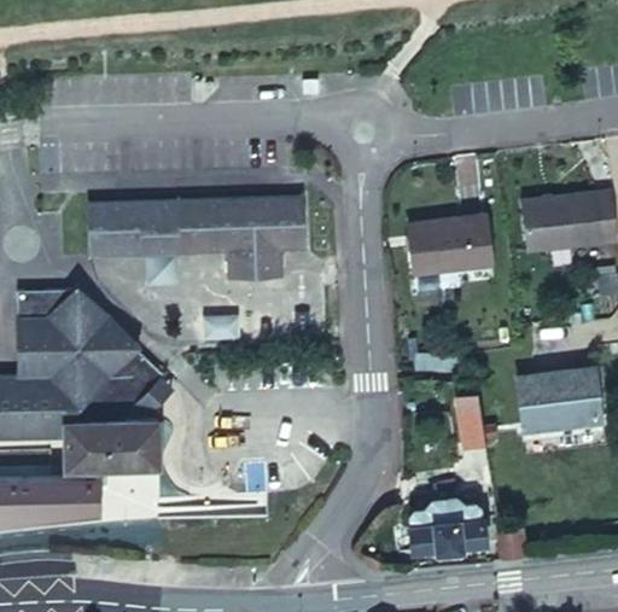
[(617,242),(617,221),(616,190),(525,200),(530,251),(617,242)]
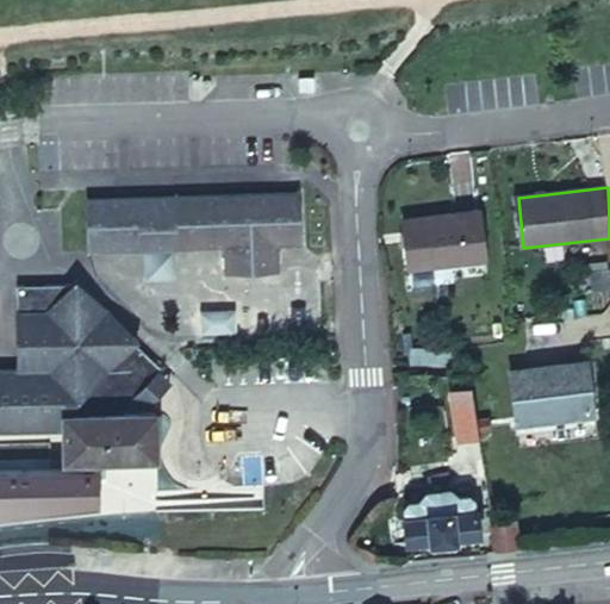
[(298,203),(83,205),(83,261),(223,260),(224,284),(244,284),(244,278),(255,278),(255,284),(275,282),(275,260),(299,260),(298,203)]
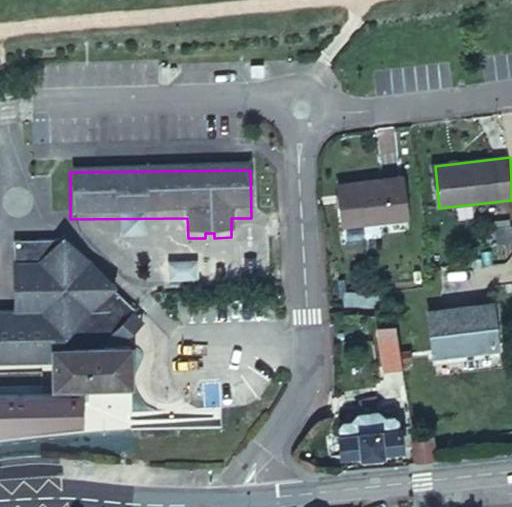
[(409,179),(342,186),(347,227),(413,220),(409,179)]
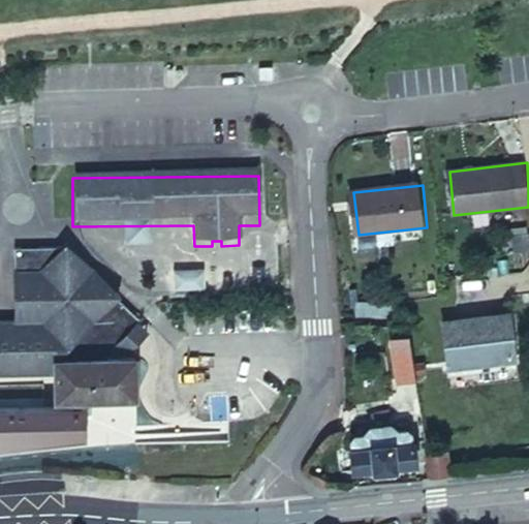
[(528,233),(520,235),(522,253),(528,252),(528,233)]
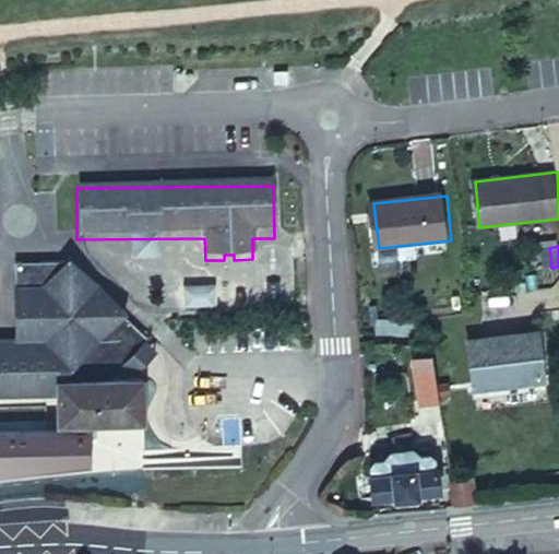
[(117,309),(69,266),(13,267),(15,344),(0,344),(0,398),(56,397),(56,384),(109,381),(108,378),(118,368),(140,344),(144,339),(117,316),(117,309)]
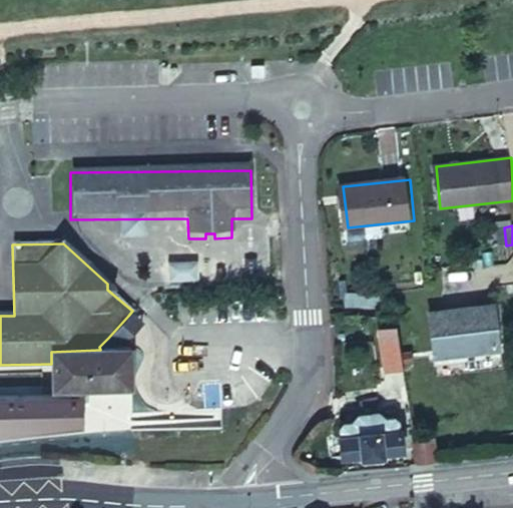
[(384,295),(344,295),(344,312),(384,313),(384,295)]
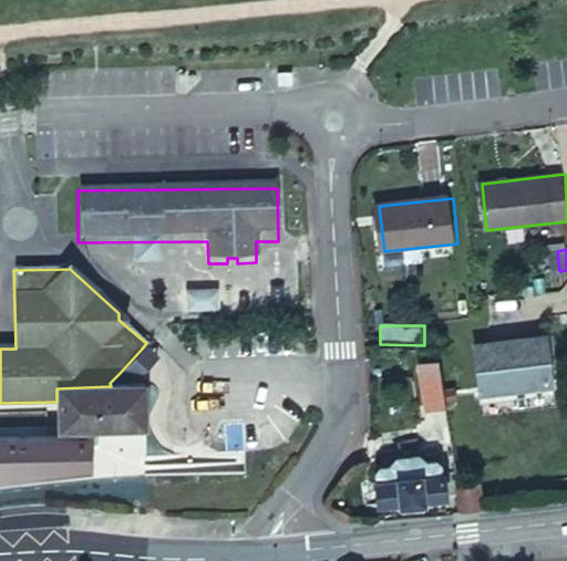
[(546,336),(505,341),(506,353),(513,390),(552,385),(546,336)]
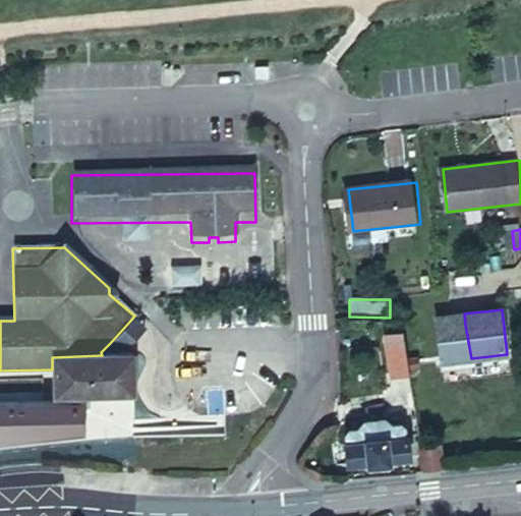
[(464,313),(438,317),(442,361),(471,358),(465,325),(464,313)]
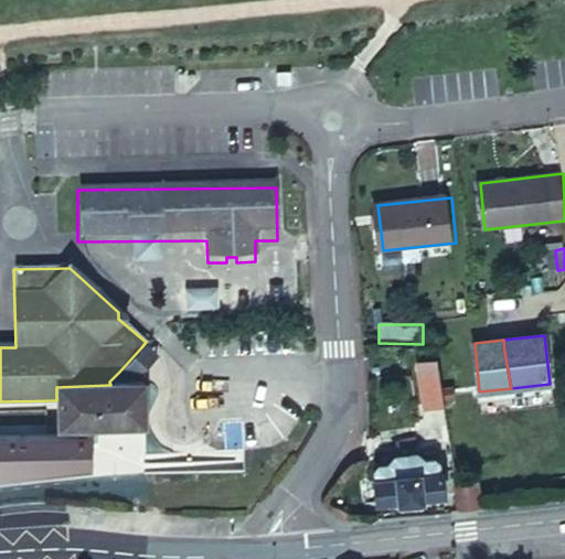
[(141,347),(119,372),(130,380),(152,356),(141,347)]
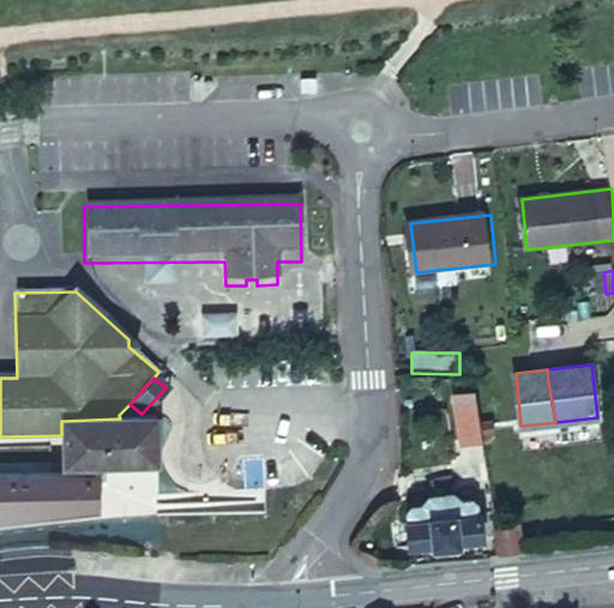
[(475,389),(474,387),(467,386),(467,392),(455,393),(461,444),(482,441),(481,435),(480,423),(475,389)]
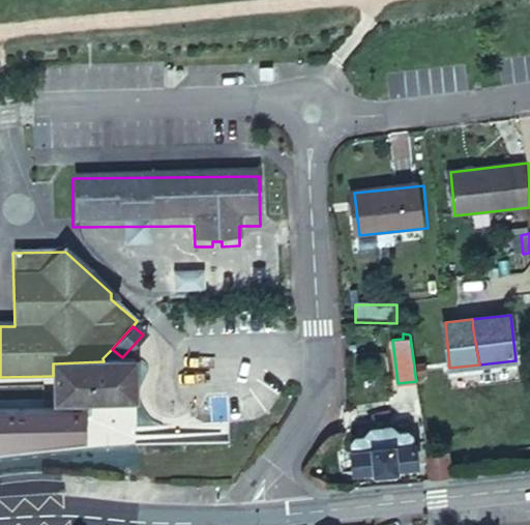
[(131,361),(104,361),(53,363),(53,376),(54,404),(133,403),(131,361)]
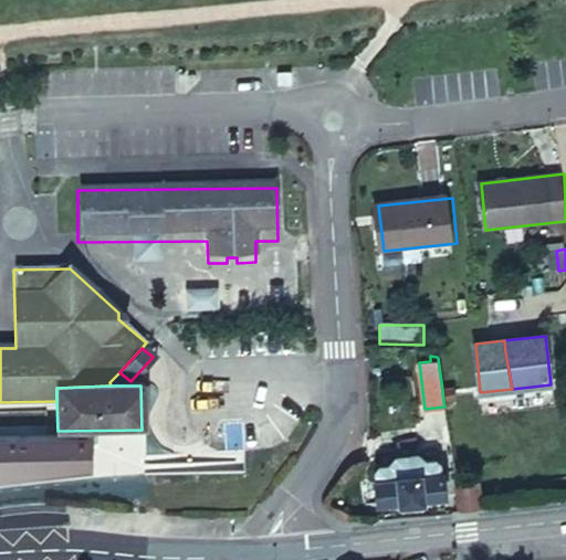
[(458,388),(442,390),(443,401),(459,399),(458,388)]
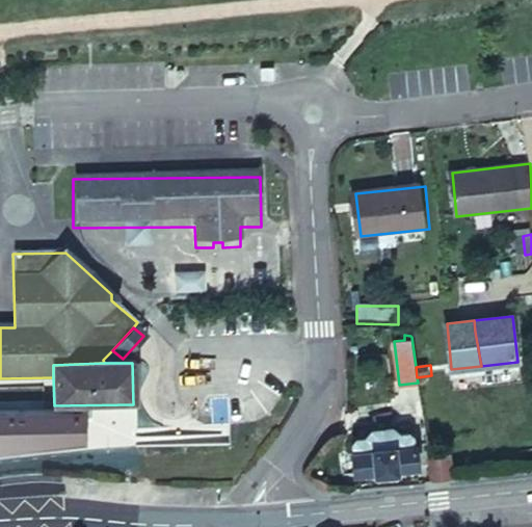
[(353,455),(354,475),(376,473),(377,477),(400,475),(401,471),(420,469),(418,448),(415,448),(414,439),(407,435),(399,436),(390,429),(373,431),(369,439),(358,440),(354,446),(355,454),(353,455)]
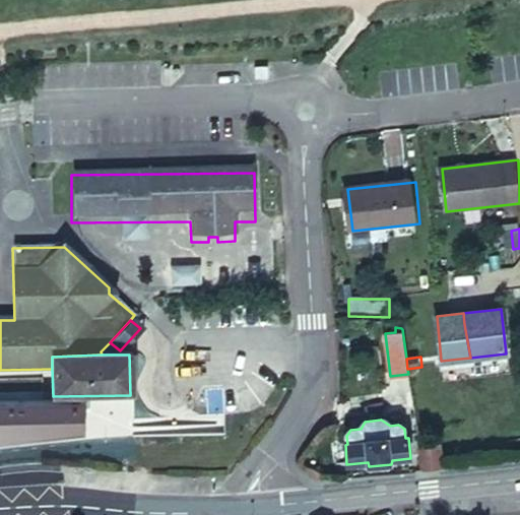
[(440,445),(417,447),(420,471),(433,470),(442,469),(440,445)]
